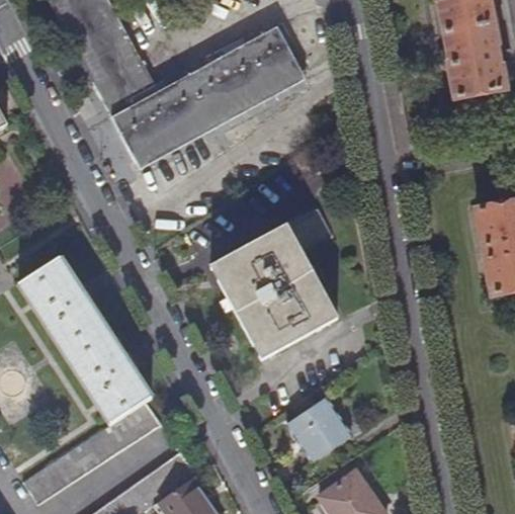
[(159,88),(110,0),(50,0),(142,168),(307,77),(277,23),(159,88)]
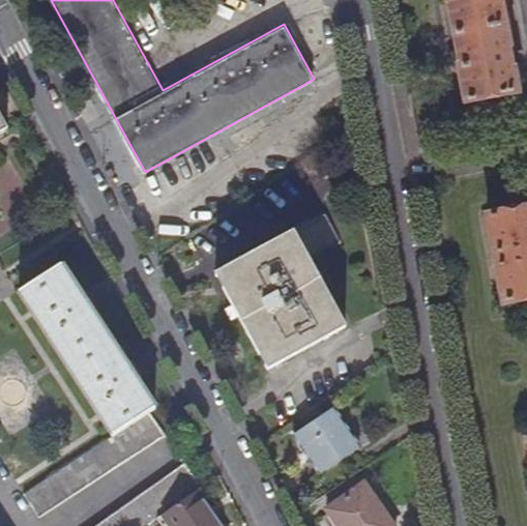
[(450,0),(450,1),(454,1),(465,64),(463,65),(469,101),(521,93),(517,71),(514,71),(510,46),(513,45),(504,2),(501,3),(501,0),(450,0)]
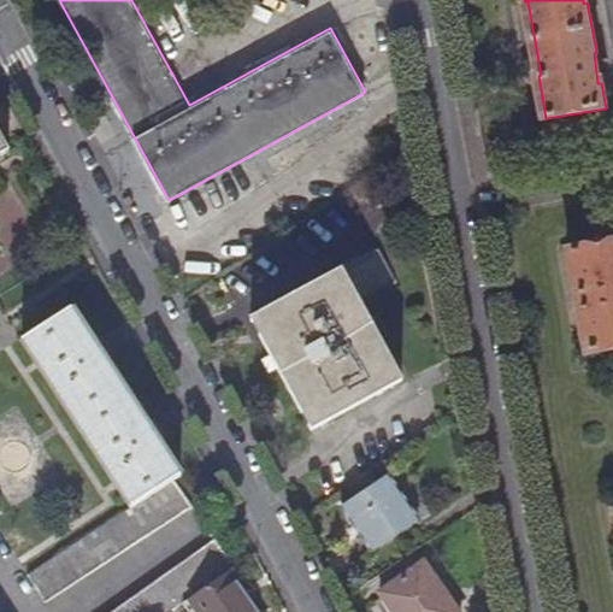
[(0,156),(10,149),(0,133),(0,156)]
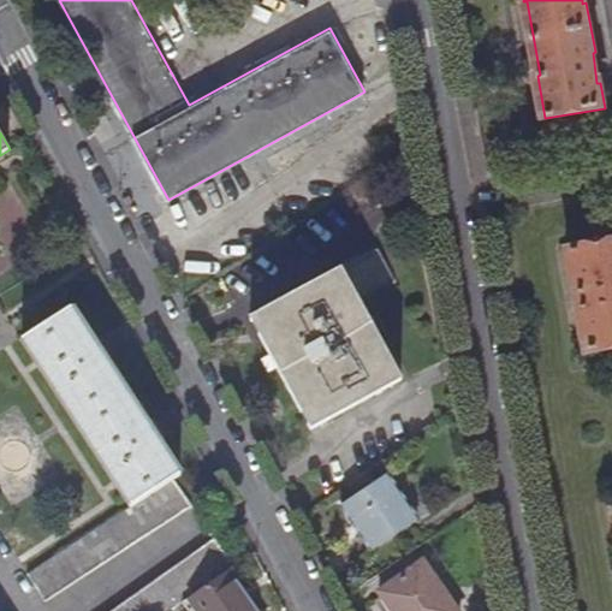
[(611,242),(569,249),(588,353),(611,348),(611,242)]
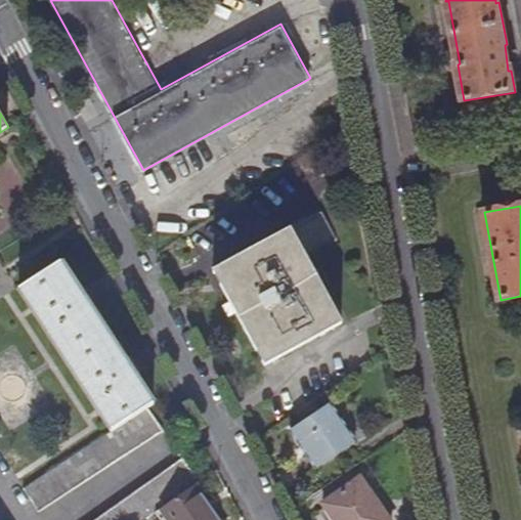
[(343,321),(307,257),(339,239),(323,211),(215,270),(266,364),(343,321)]
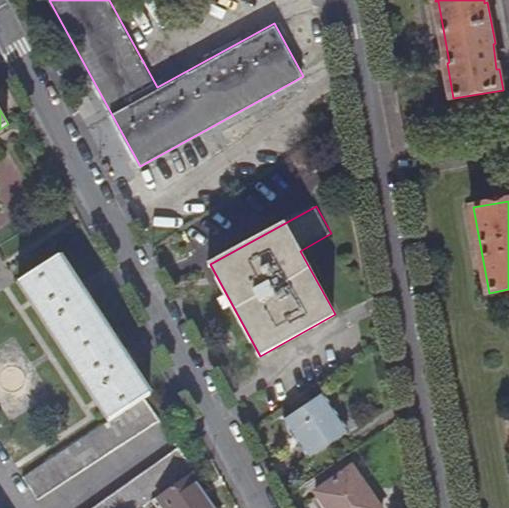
[(150,392),(60,254),(19,281),(110,418),(23,475),(39,498),(160,418),(145,395),(150,392)]
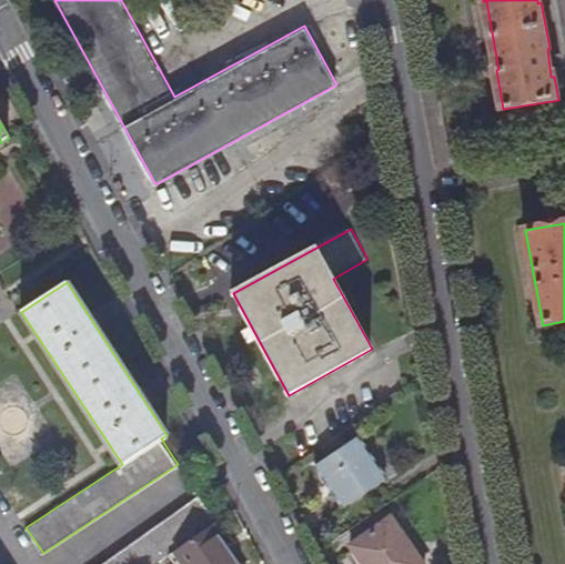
[(384,479),(356,437),(315,465),(344,507),(384,479)]
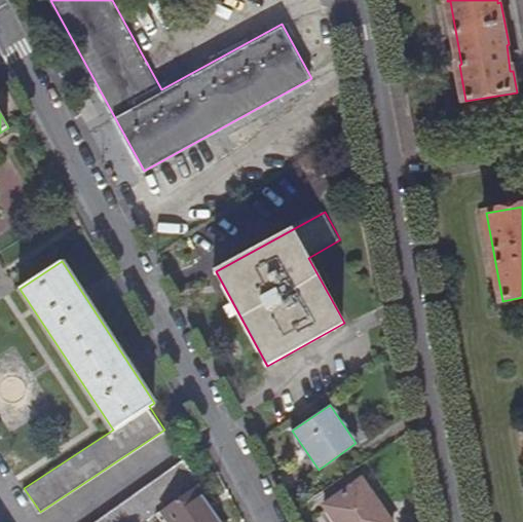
[(201,480),(184,456),(94,521),(141,521),(162,508),(195,484),(201,480)]
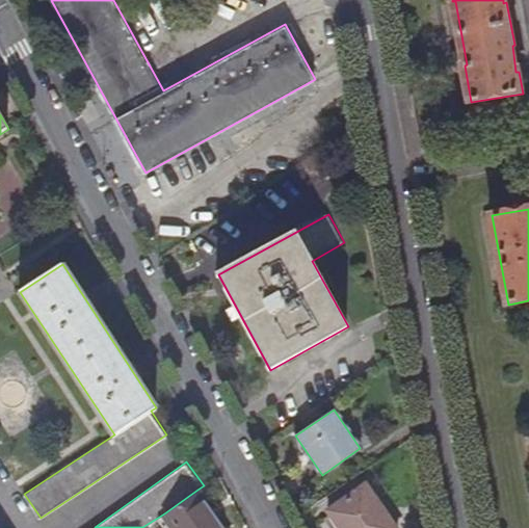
[(397,527),(369,487),(333,513),(342,527),(397,527)]
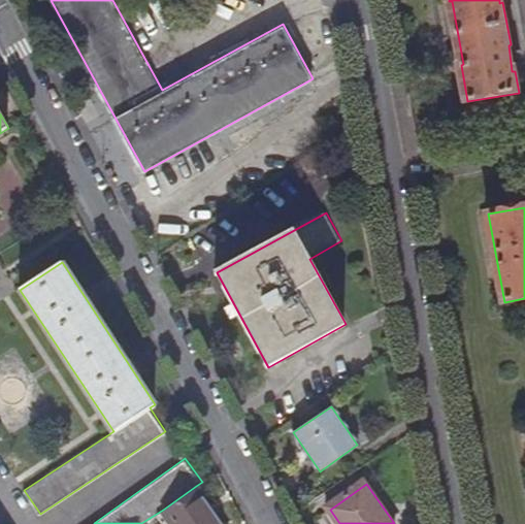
[(223,523),(196,486),(163,510),(172,523),(223,523)]
